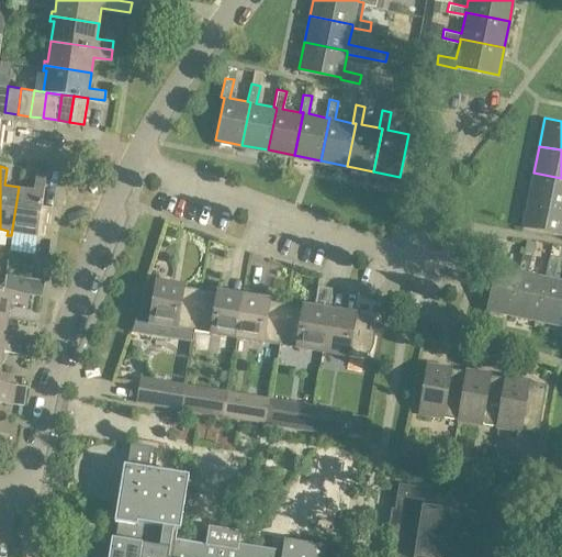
[(17,236),(17,232),(37,235),(47,175),(37,173),(34,190),(19,187),(11,235),(17,236)]
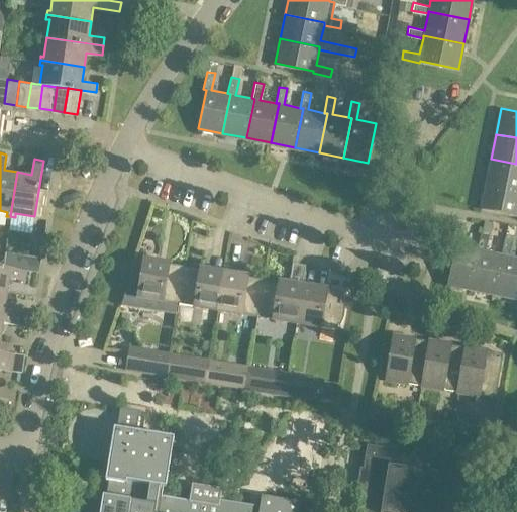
[(516,164),(491,159),(486,183),(516,189),(516,164)]
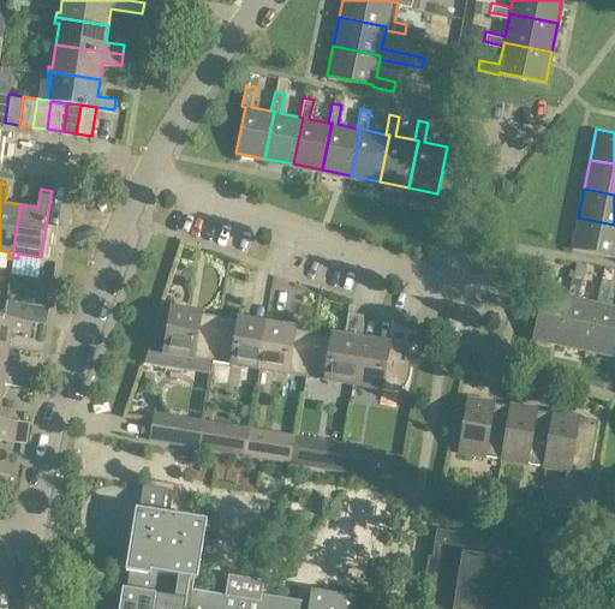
[(614,225),(578,218),(572,246),(614,255),(614,225)]
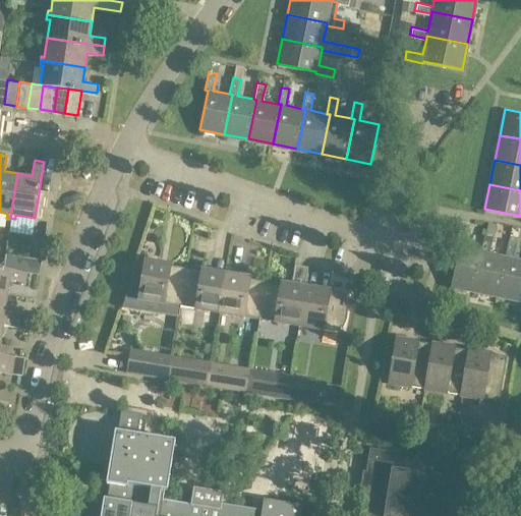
[(483,250),(480,250),(465,246),(468,230),(460,228),(456,246),(458,246),(450,285),(475,290),(483,250)]
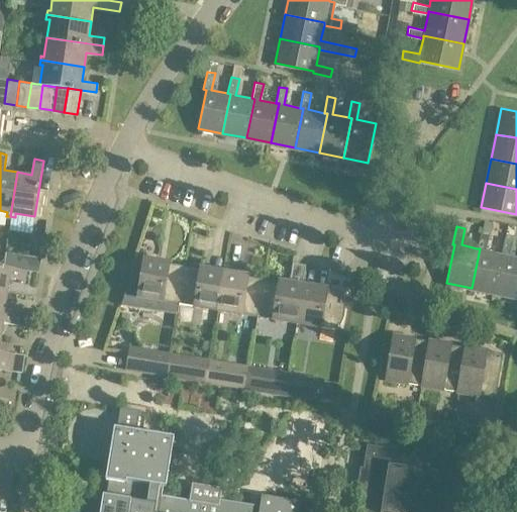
[(480,248),(472,288),(496,293),(504,253),(501,252),(485,249),(489,233),(481,231),(477,248),(480,248)]
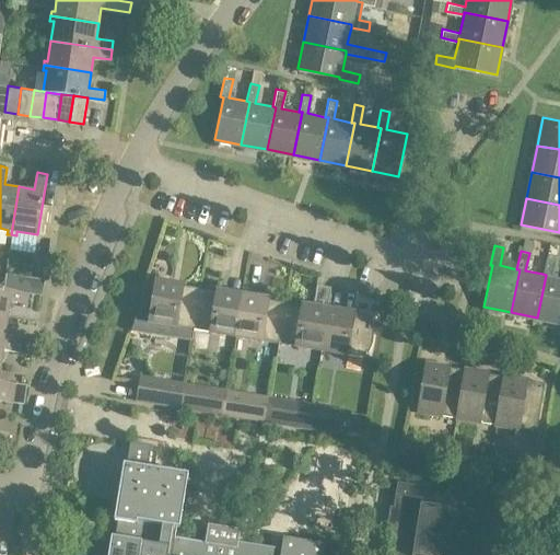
[(546,275),(537,318),(559,322),(559,277),(551,276),(555,258),(546,256),(543,274),(546,275)]
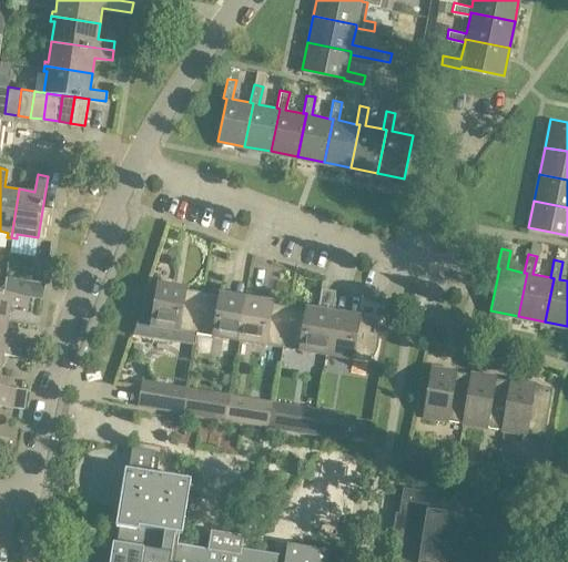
[(3,292),(0,290),(0,317),(8,318),(10,304),(28,306),(31,278),(6,275),(3,292)]
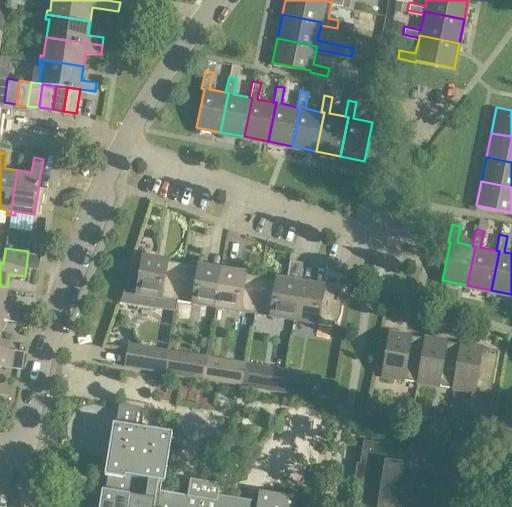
[(183,261),(142,255),(135,302),(175,308),(176,299),(183,261)]
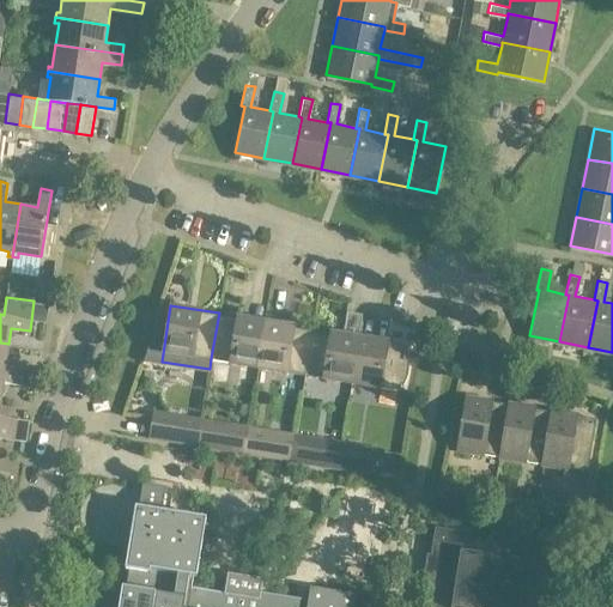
[(258,365),(266,321),(219,313),(211,358),(258,365)]
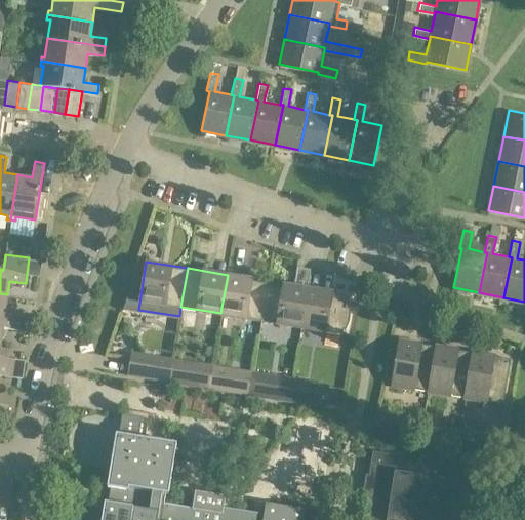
[(228,275),(220,313),(260,320),(268,281),(228,275)]
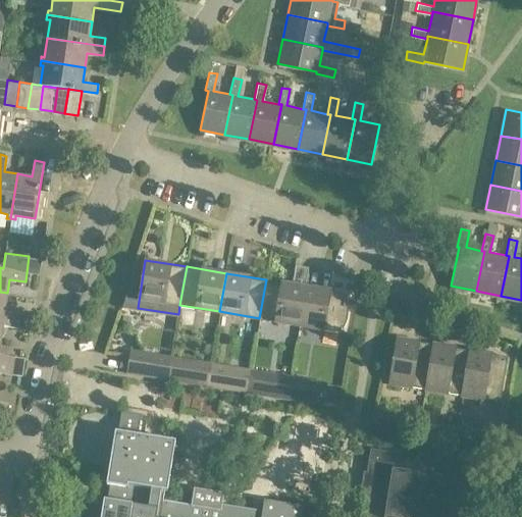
[(259,318),(299,324),(300,324),(306,287),(266,279),(259,318)]
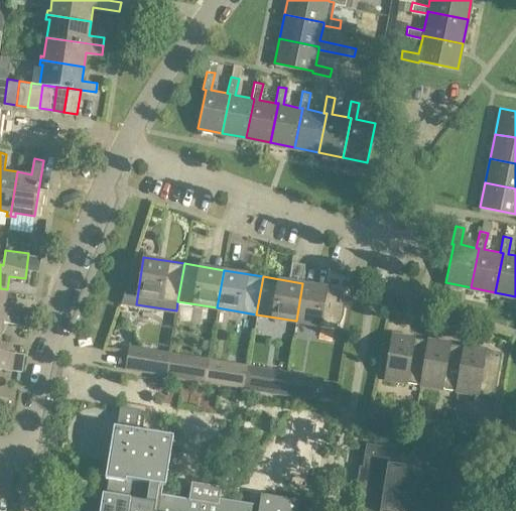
[(302,283),(296,321),(295,321),(336,328),(337,321),(340,322),(343,311),(343,301),(341,301),(343,289),(302,283)]
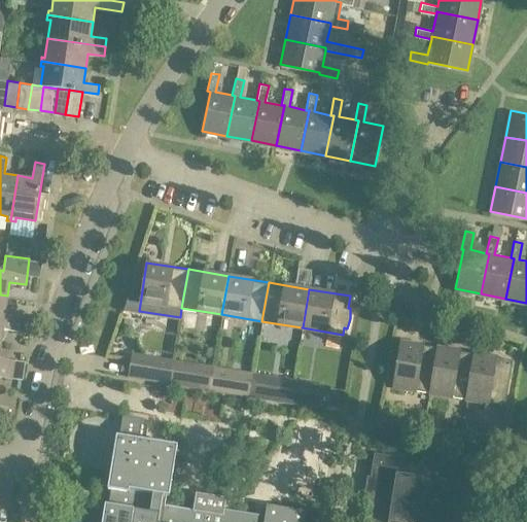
[(0,318),(31,323),(32,314),(5,310),(7,296),(0,294),(0,318)]
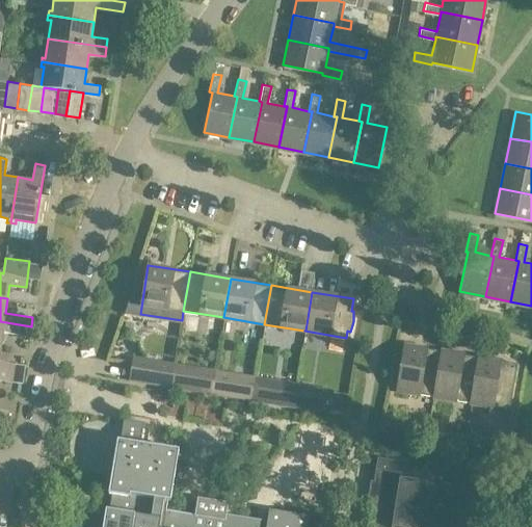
[(0,345),(1,345),(3,332),(29,335),(31,326),(0,321),(0,345)]
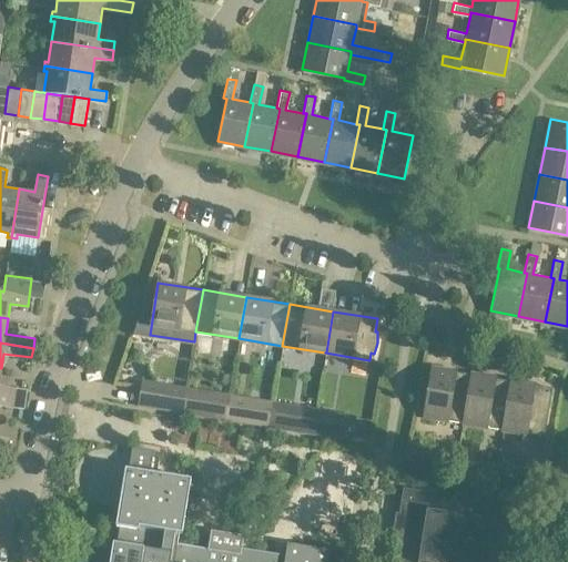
[(424,415),(464,421),(472,373),(432,366),(424,415)]
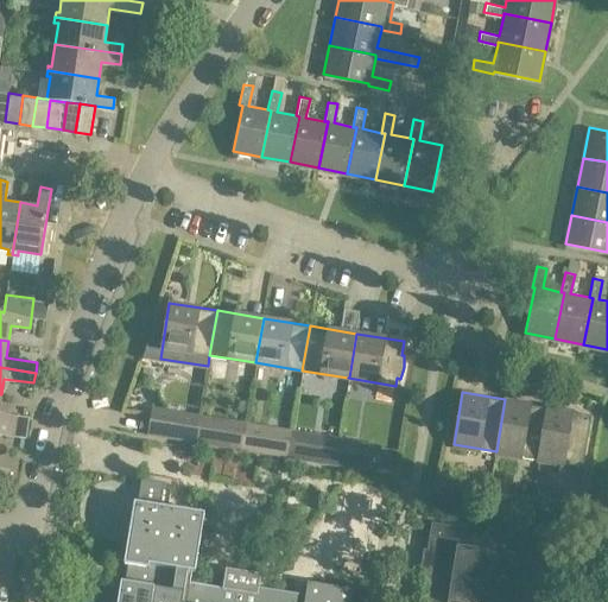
[(0,411),(0,401),(1,394),(0,394),(0,422),(16,424),(27,425),(29,416),(0,411)]
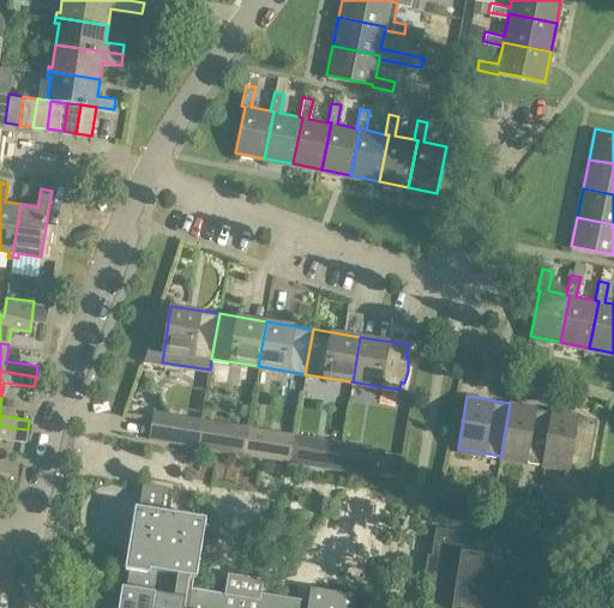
[(553,410),(510,403),(501,456),(543,463),(553,410)]
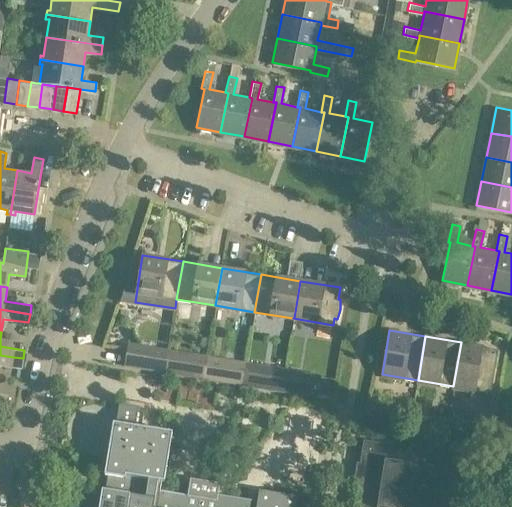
[(169,348),(127,340),(123,364),(165,371),(169,348)]
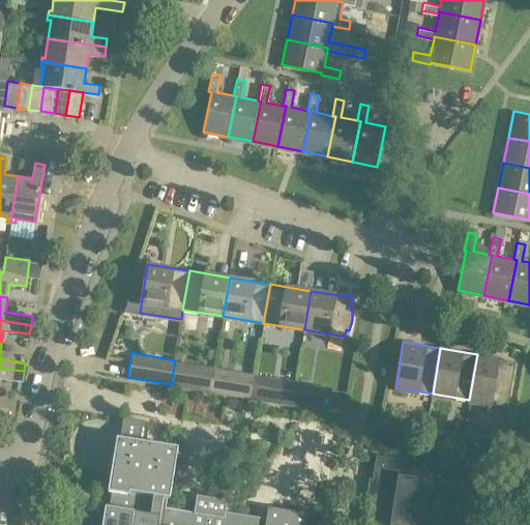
[(507,406),(514,360),(477,354),(469,400),(507,406)]
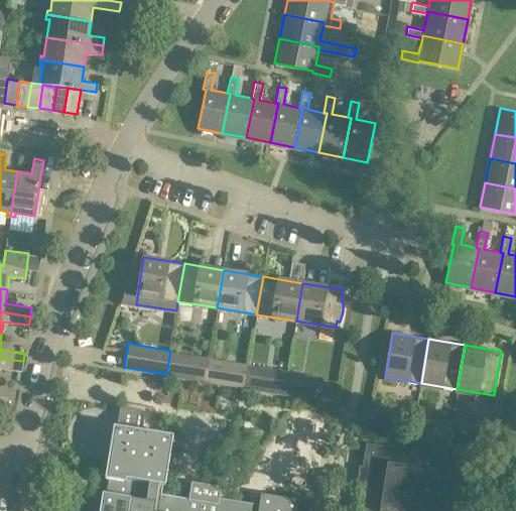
[(191,377),(205,379),(209,356),(196,354),(191,377)]
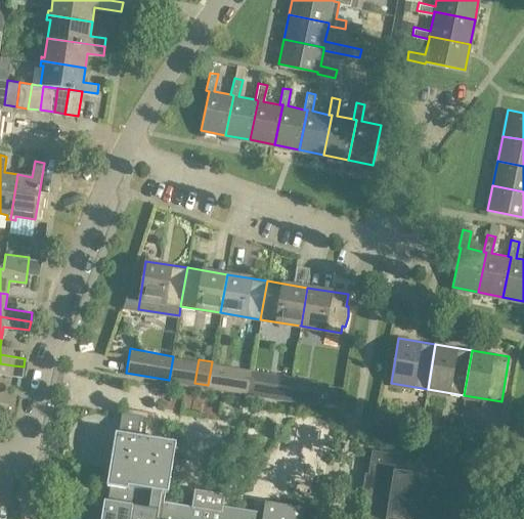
[(251,369),(212,361),(208,385),(248,392),(252,369),(251,369)]
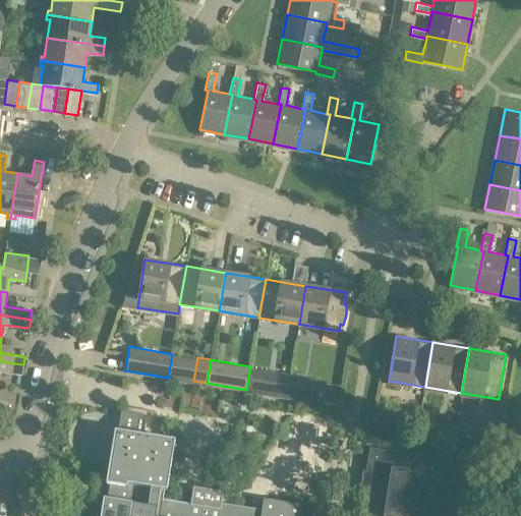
[(0,361),(0,370),(22,375),(23,364),(13,363),(0,361)]
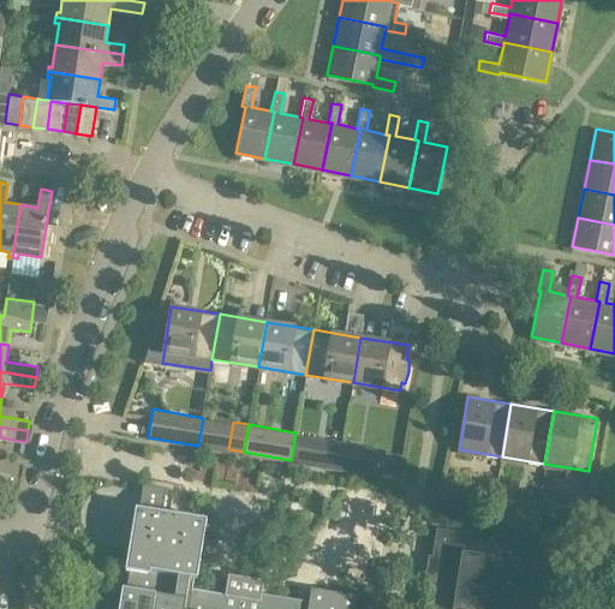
[(342,441),(296,433),(291,460),(338,470),(342,441)]
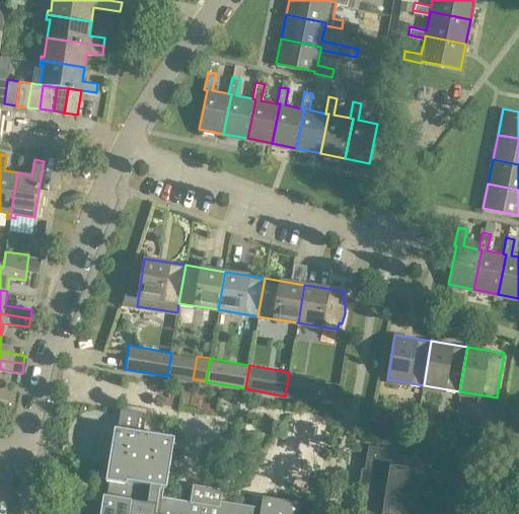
[(190,500),(161,496),(171,436),(137,431),(140,410),(121,407),(105,496),(103,496),(99,513),(299,513),(302,501),(263,495),(261,506),(220,499),(222,488),(193,484),(190,500)]
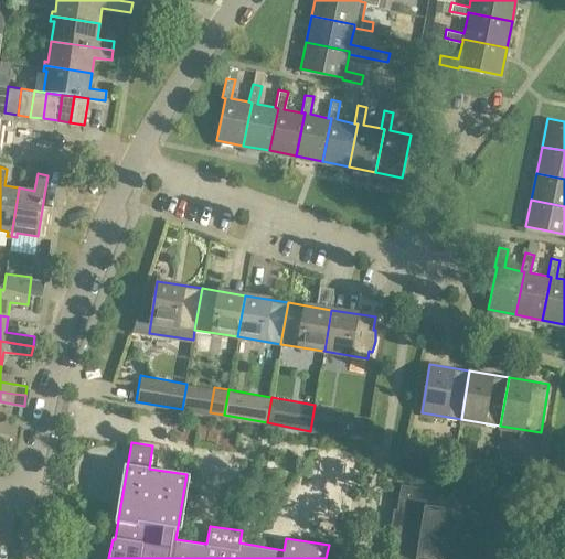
[(511,448),(500,447),(498,462),(509,463),(511,448)]
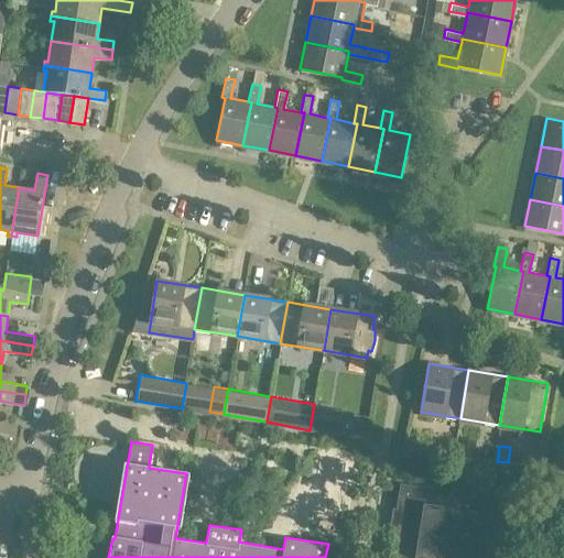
[(510,557),(518,518),(490,514),(494,496),(400,481),(397,506),(392,505),(383,557),(510,557)]
